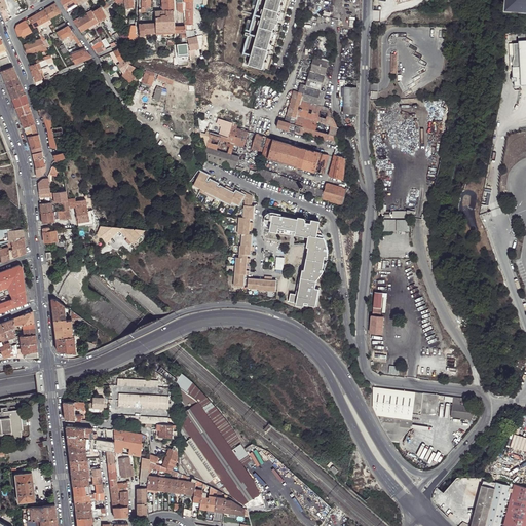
[(77,2),(75,0),(60,0),(66,9),(70,6),(77,2)]
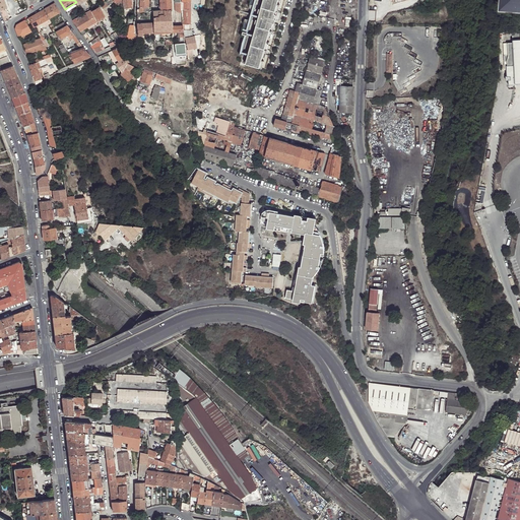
[(133,0),(122,0),(124,7),(124,9),(134,7),(134,3),(133,3),(131,3),(131,0),(132,0),(133,0)]
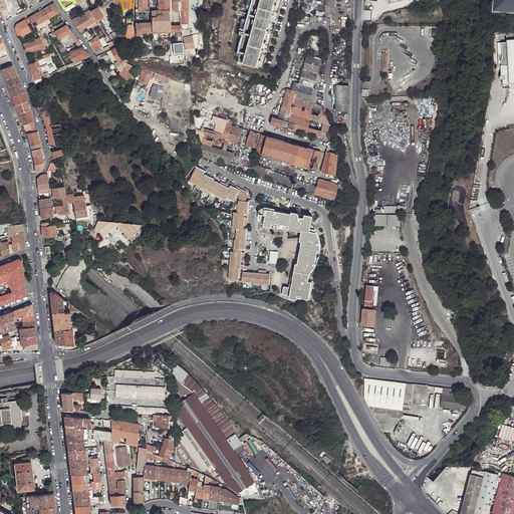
[(159,0),(160,10),(170,10),(169,0),(159,0)]
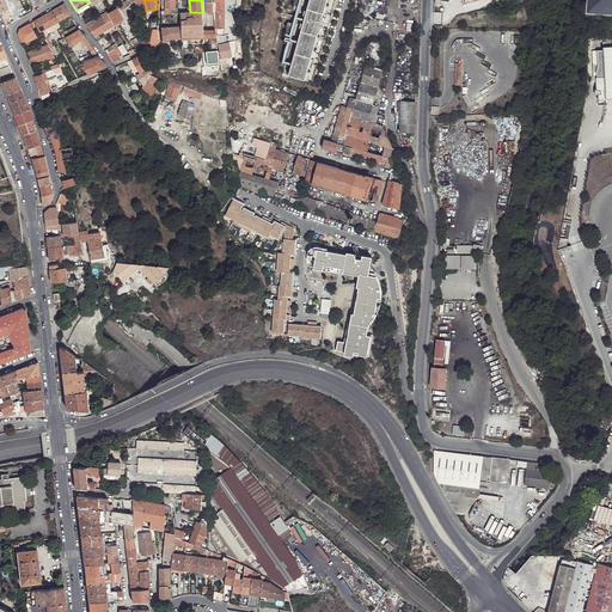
[(308,0),(304,19),(298,42),(292,63),(288,74),(312,80),(328,26),(334,0),(308,0)]
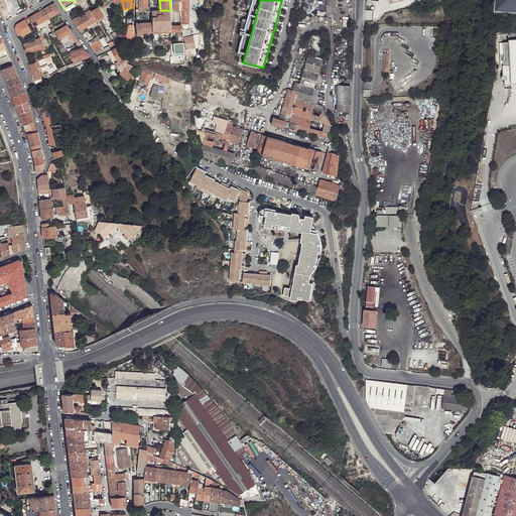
[(515,0),(495,0),(495,2),(494,10),(515,11),(515,0)]
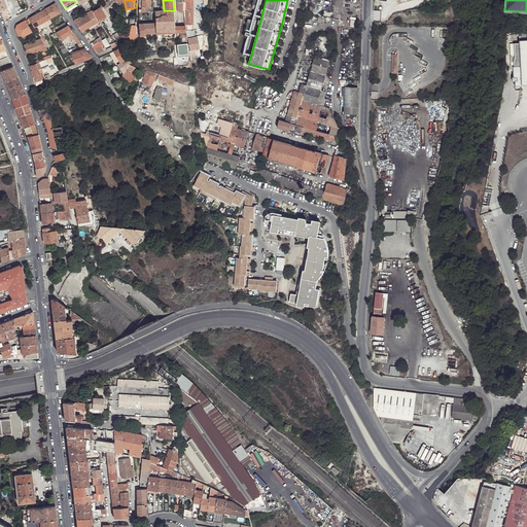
[(185,26),(185,30),(192,30),(192,2),(185,2),(185,3),(185,9),(183,9),(184,19),(185,26)]
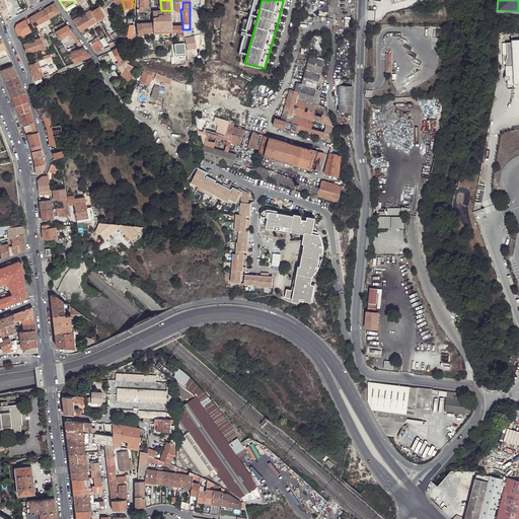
[(54,3),(43,10),(49,19),(58,13),(58,14),(60,13),(54,3)]
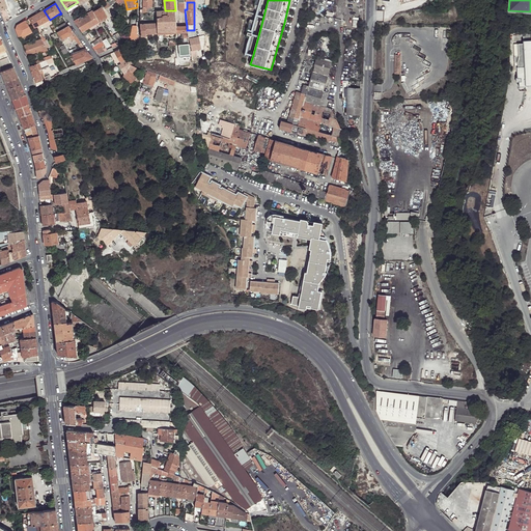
[(94,10),(94,9),(93,10),(100,21),(107,17),(106,15),(101,7),(94,10)]
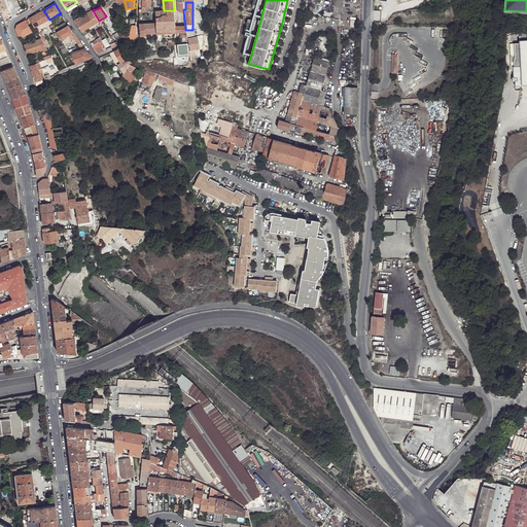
[(43,10),(29,19),(34,28),(37,26),(41,24),(45,22),(49,20),(43,10)]
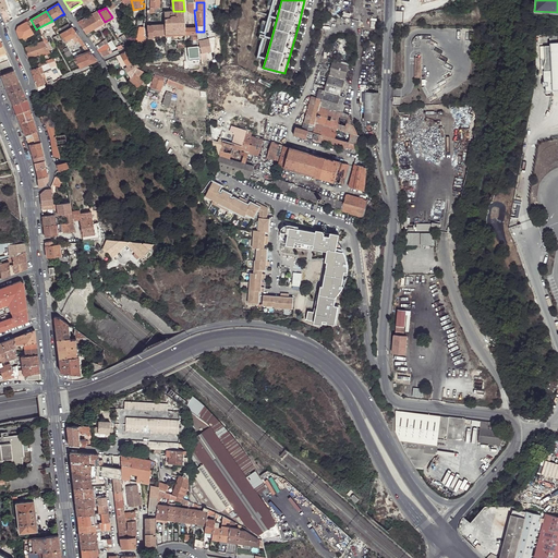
[(105,22),(98,11),(93,14),(94,16),(100,24),(105,22)]
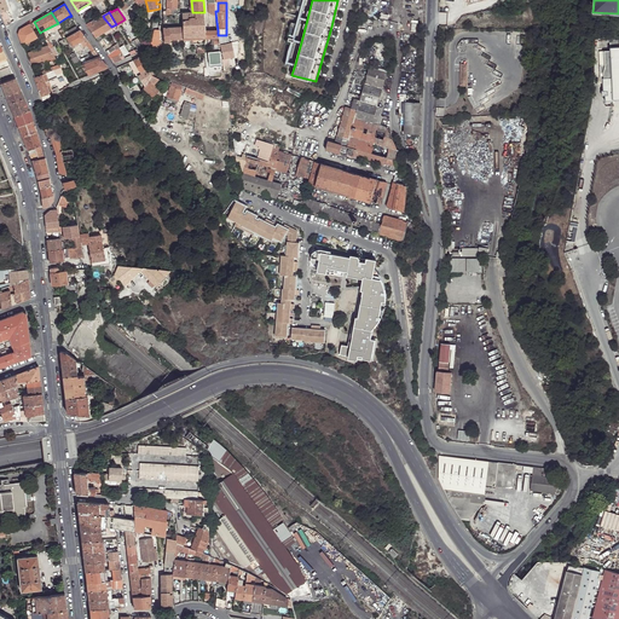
[(204,12),(192,12),(181,13),(183,27),(183,39),(206,38),(206,30),(204,12)]
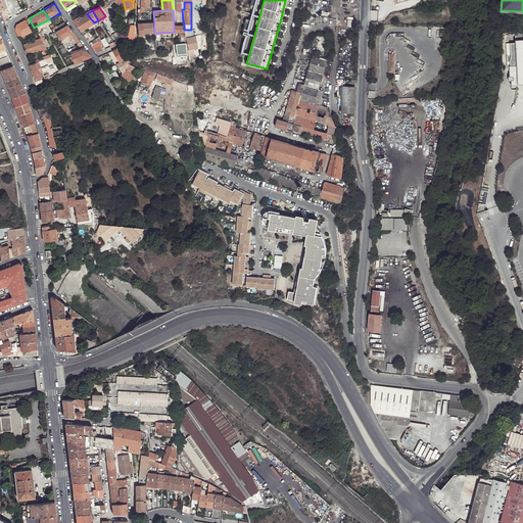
[(87,28),(94,22),(88,15),(82,19),(87,28)]
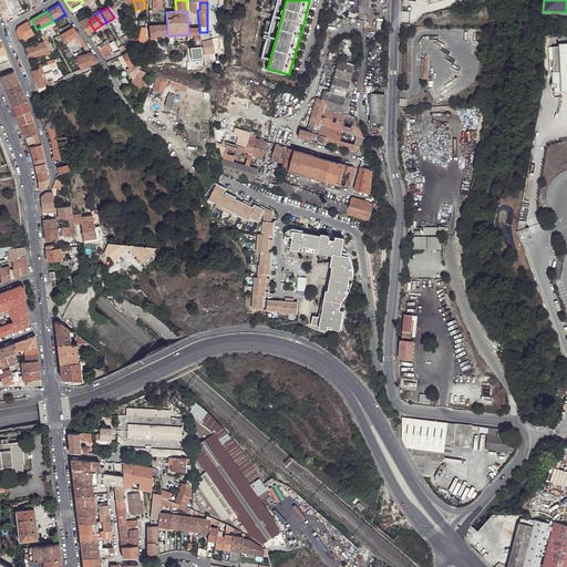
[(94,30),(89,21),(85,22),(81,24),(88,34),(89,33),(94,30)]
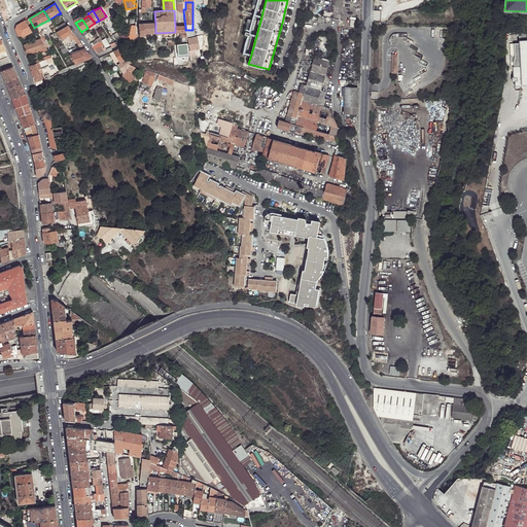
[(15,29),(19,38),(32,32),(25,21),(22,23),(16,25),(15,29)]
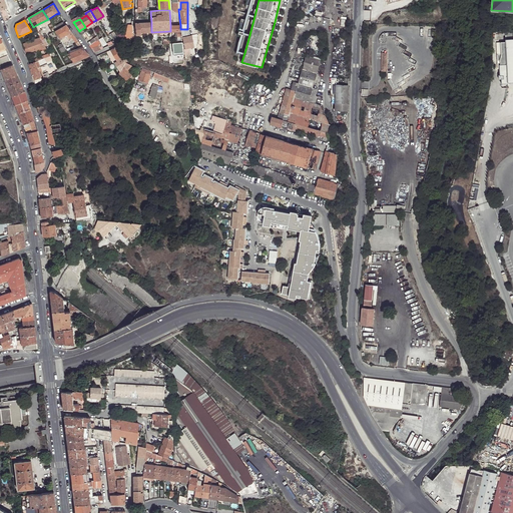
[(61,23),(53,28),(54,29),(55,31),(65,26),(62,22),(61,23)]
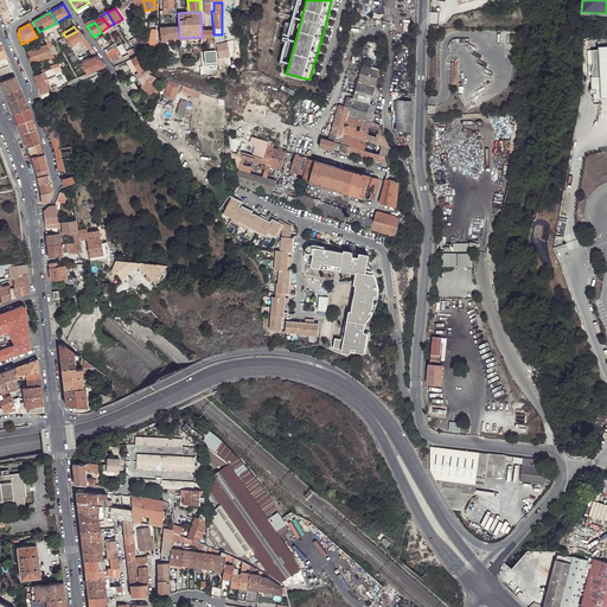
[(179,38),(179,26),(166,27),(167,39),(179,38)]
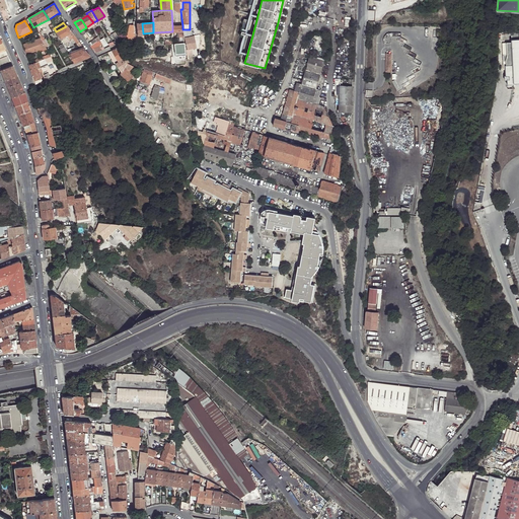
[(72,32),(67,25),(66,26),(56,31),(60,39),(70,33),(72,32)]
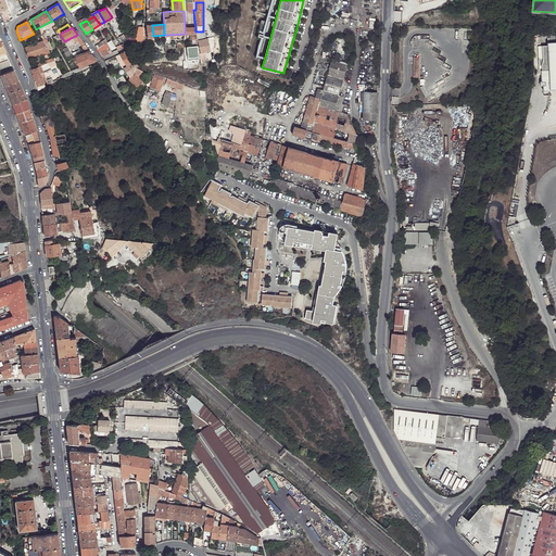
[(136,46),(136,47),(144,43),(144,38),(143,27),(139,27),(135,42),(135,45),(136,46)]
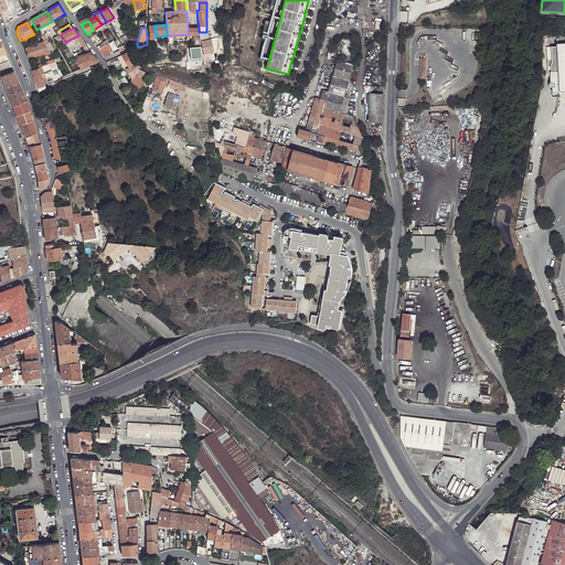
[(124,45),(130,42),(125,34),(119,38),(124,45)]
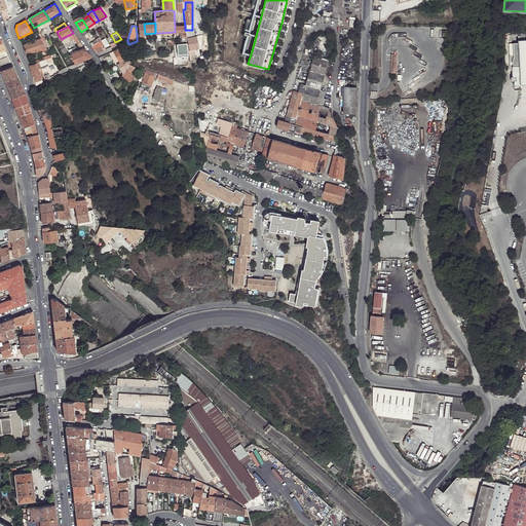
[(73,33),(71,34),(78,44),(80,42),(73,33)]
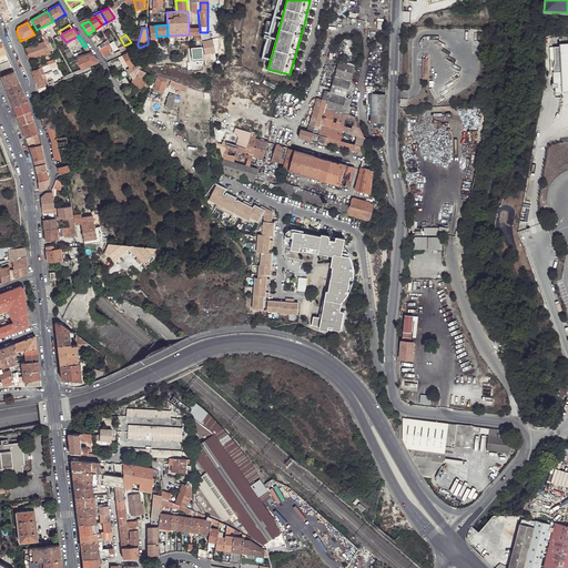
[(212,39),(202,41),(205,54),(215,52),(212,39)]
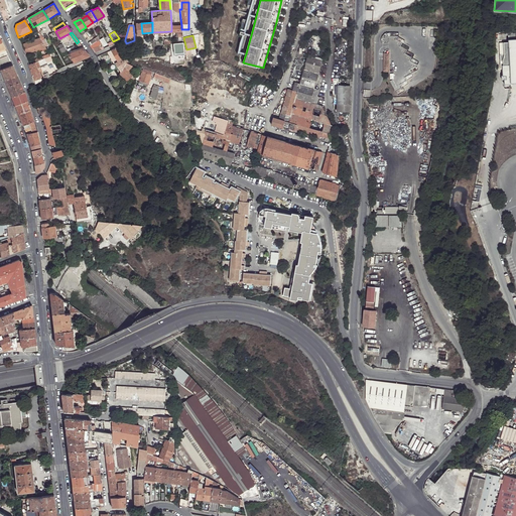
[(21,45),(25,54),(34,50),(44,47),(46,46),(43,40),(41,41),(40,40),(43,39),(42,37),(42,38),(40,39),(39,38),(38,37),(37,37),(38,39),(21,45)]
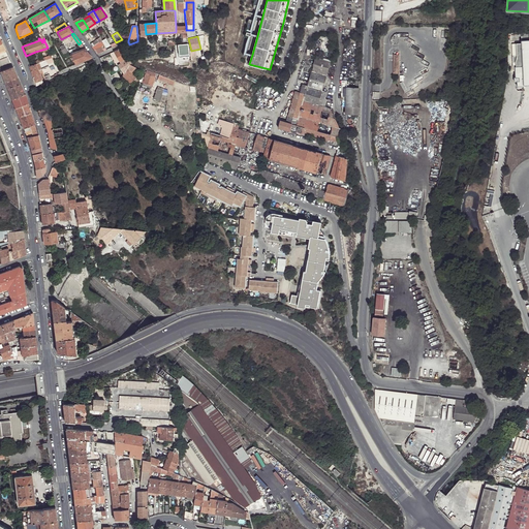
[(523,84),(522,42),(520,42),(516,61),(516,66),(515,66),(515,76),(514,76),(514,81),(517,81),(517,86),(526,86),(526,84),(523,84)]
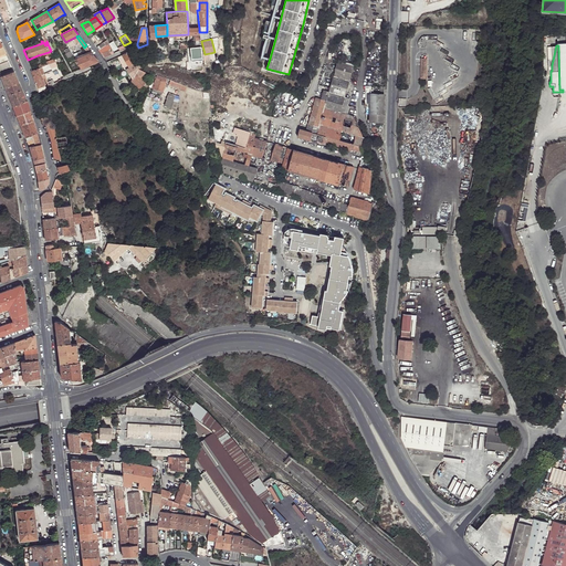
[(69,59),(73,55),(69,49),(64,51),(69,59)]
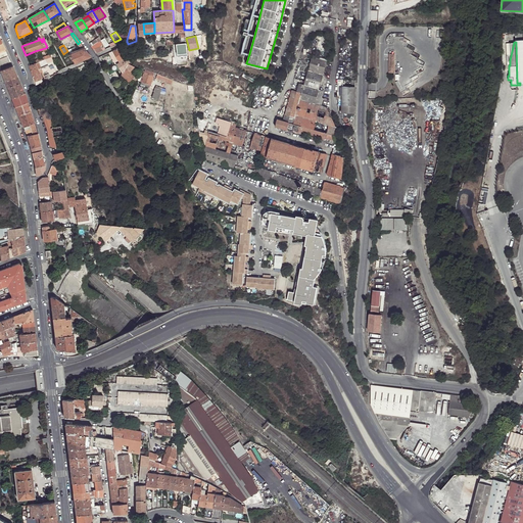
[(69,54),(75,63),(91,57),(85,48),(82,49),(69,54)]
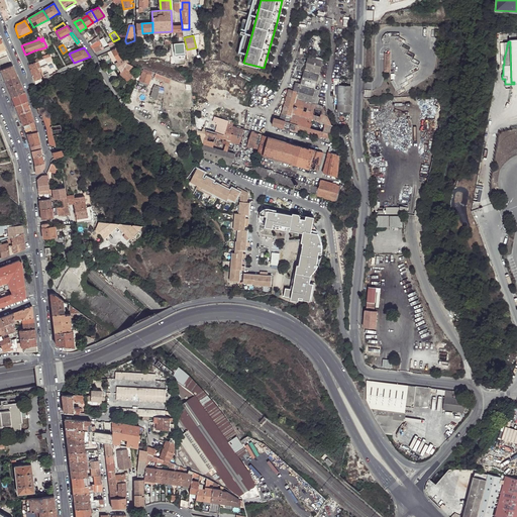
[(122,58),(117,47),(112,50),(117,61),(122,58)]
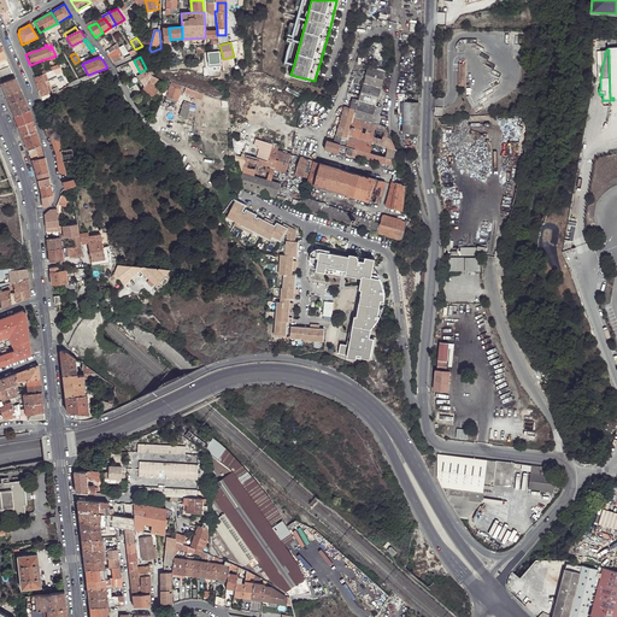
[(16,77),(7,60),(0,62),(0,81),(1,83),(16,77)]
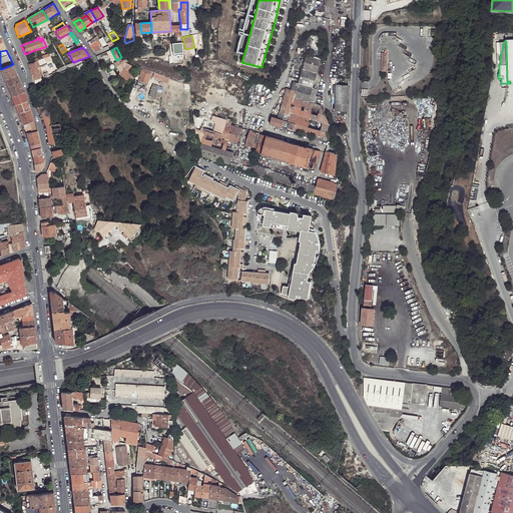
[(113,62),(116,60),(111,50),(107,52),(113,62)]
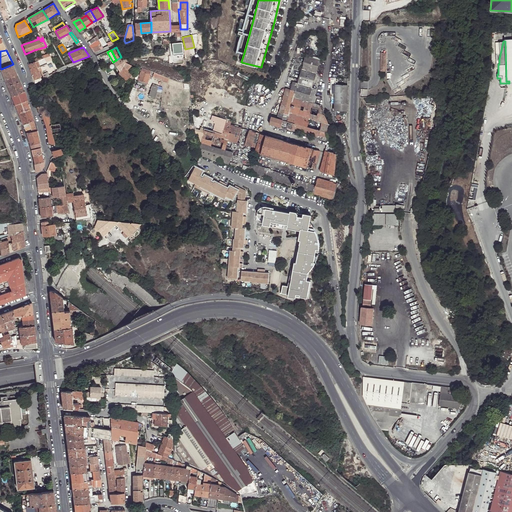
[(35,62),(37,61),(40,60),(41,62),(51,58),(51,59),(54,58),(51,53),(48,54),(34,59),(35,62)]
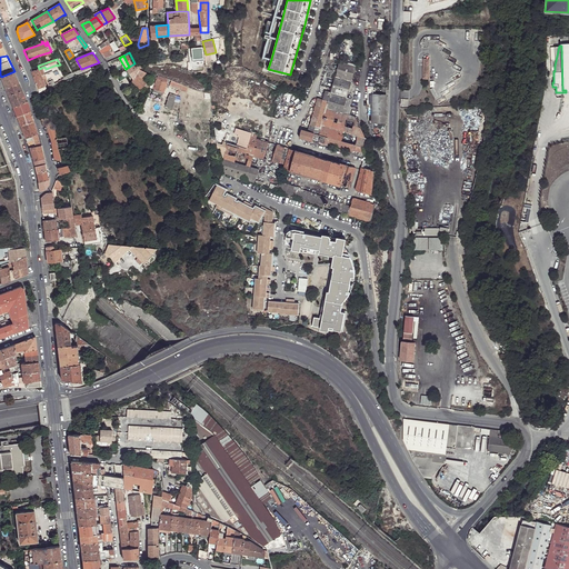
[(342,113),(349,89),(356,65),(340,60),(331,93),(326,91),(323,100),(318,99),(308,132),(301,130),(299,138),(312,141),(365,157),(365,158),(368,158),(371,158),(365,137),(356,117),(351,116),(342,113)]
